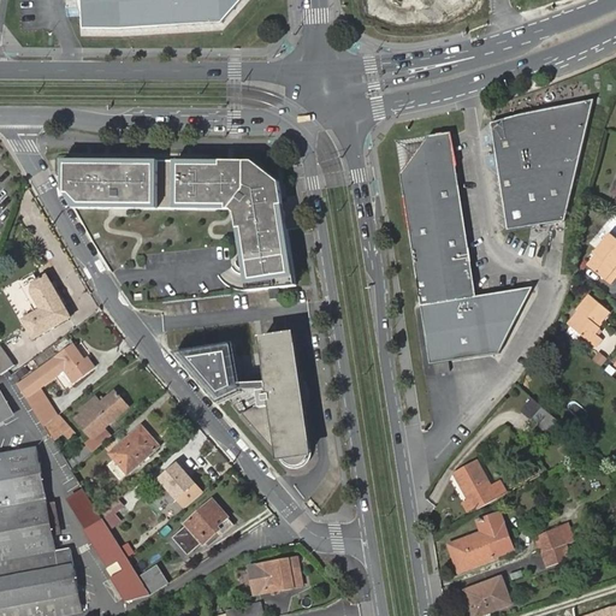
[(83,0),(86,29),(224,27),(247,3),(247,0),(83,0)]
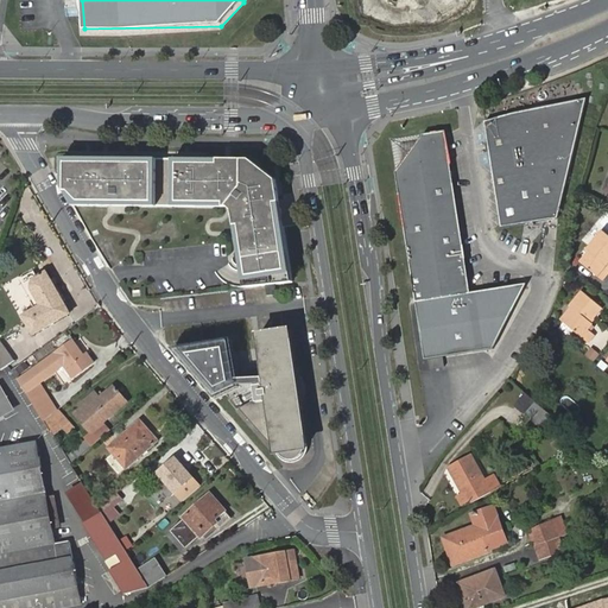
[(487,143),(488,152),(501,229),(557,219),(586,100),(511,115),(483,124),(487,143)]
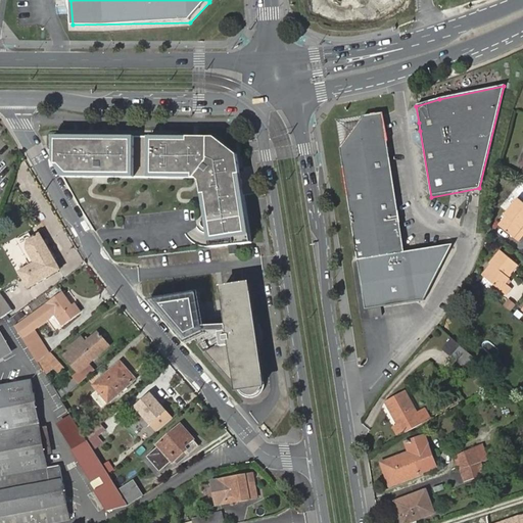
[(405,251),(382,114),(334,123),(353,238),(366,310),(425,300),(440,269),(453,244),(405,251)]
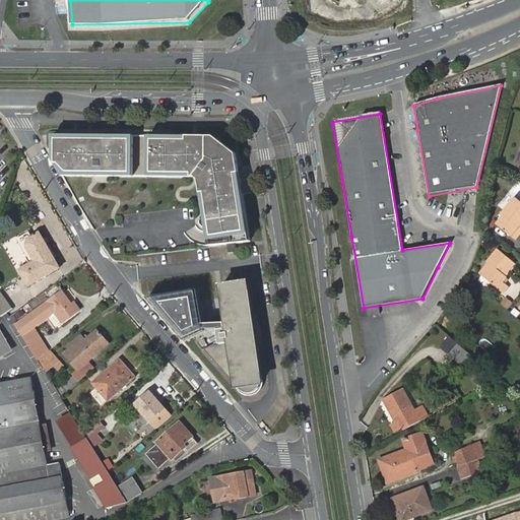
[(251,242),(236,154),(213,138),(136,138),(54,138),(54,164),(64,180),(196,179),(200,182),(209,234),(217,233),(219,245),(228,244),(236,244),(251,242)]
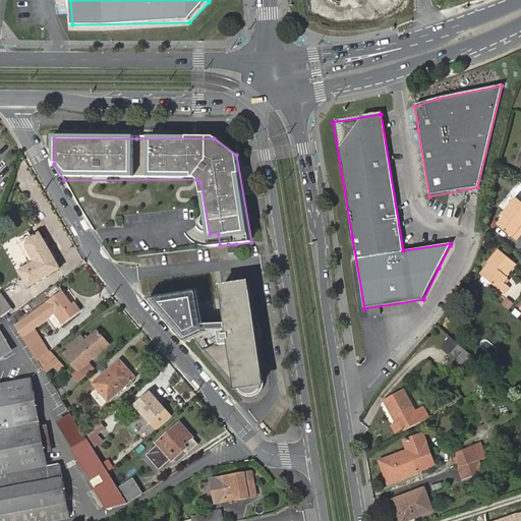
[(519,229),(520,225),(520,201),(515,196),(501,214),(503,215),(496,223),(515,240),(520,232),(520,230),(519,229)]
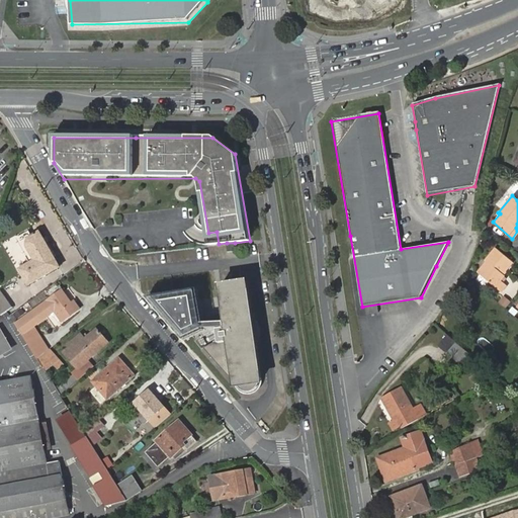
[(34,237),(35,236),(32,233),(20,240),(32,262),(38,259),(32,248),(31,243),(35,238),(34,237)]
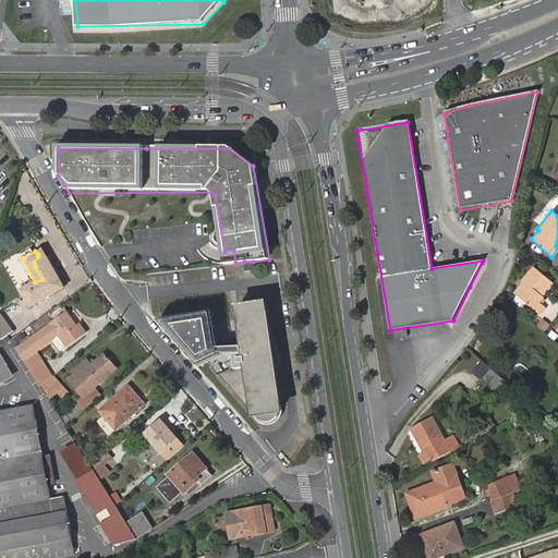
[(43,252),(38,254),(37,255),(38,256),(34,262),(35,267),(41,279),(35,282),(24,290),(35,306),(68,286),(61,275),(58,277),(55,270),(57,268),(47,252),(44,253),(43,252)]
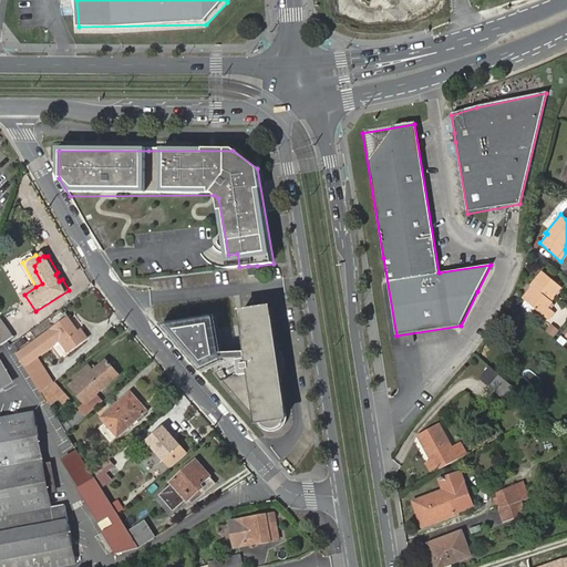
[(257,266),(248,266),(249,276),(258,275),(257,266)]
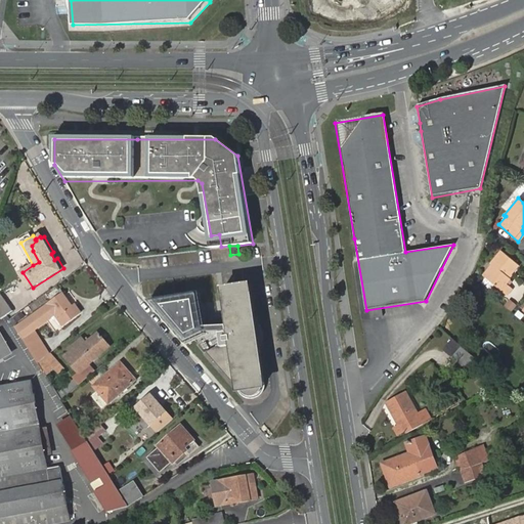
[(56,251),(53,252),(51,254),(54,260),(57,258),(59,257),(56,251)]
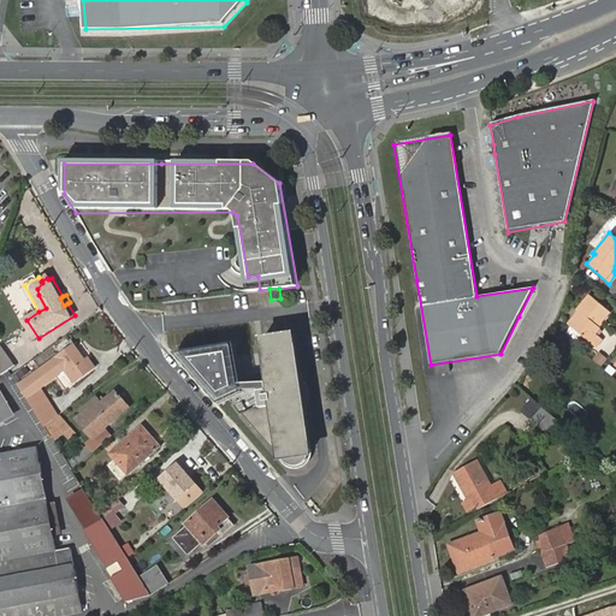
[(597,327),(608,313),(590,296),(576,312),(578,314),(568,325),(594,349),(602,341),(594,335),(599,329),(597,327)]
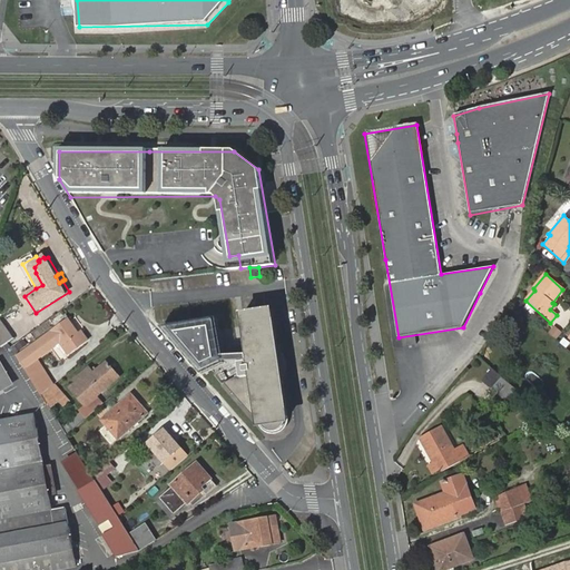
[(569,321),(569,306),(568,304),(560,312),(553,320),(563,328),(569,321)]
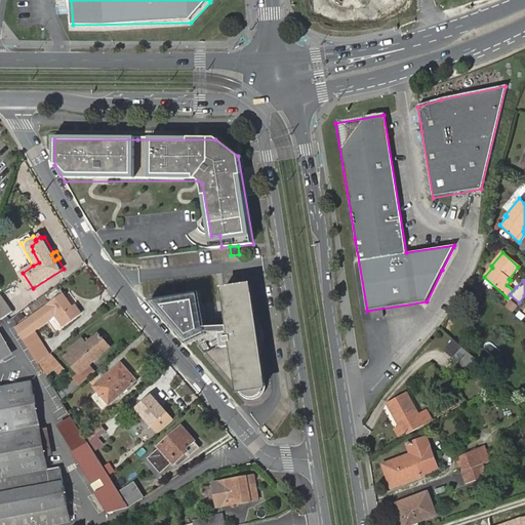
[(205,352),(217,366),(228,373),(231,375),(232,376),(233,377),(235,379),(235,381),(236,384),(237,387),(238,389),(238,391),(239,393),(240,394),(241,395),(242,396),(245,397),(247,397),(249,398),(251,397),(252,397),(254,396),(255,396),(257,394),(257,393),(259,392),(260,388),(261,385),(256,349),(256,347),(255,338),(245,339),(244,333),(253,328),(253,321),(248,286),(242,287),(232,288),(224,289),(228,325),(229,331),(230,335),(224,336),(226,342),(220,345),(205,352)]
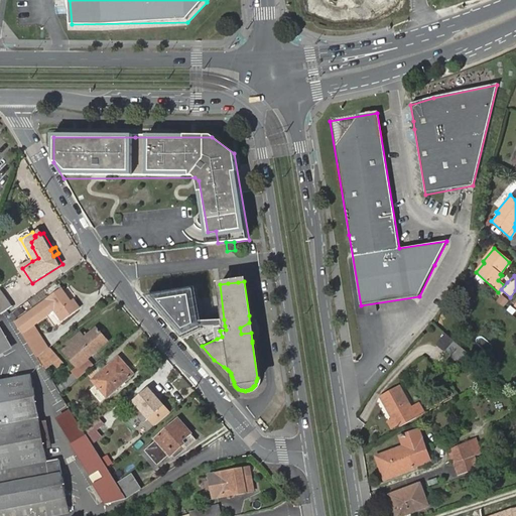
[(224,367),(214,360),(231,380),(232,384),(233,386),(235,388),(238,391),(240,392),(242,392),(244,393),(248,392),(250,391),(254,389),(255,388),(258,384),(259,382),(259,380),(259,378),(254,343),(256,340),(258,336),(259,332),(259,327),(258,324),(257,321),(254,317),(253,316),(251,315),(247,281),(244,281),(249,315),(249,323),(240,328),(241,334),(251,333),(252,341),(252,343),(257,378),(256,381),(255,385),(253,386),(253,387),(251,389),(250,389),(248,390),(247,390),(245,391),(243,390),(241,390),(238,389),(237,388),(236,387),(235,386),(234,384),(234,382),(233,380),(232,377),(231,375),(231,373),(229,371),(228,370),(227,369),(224,367)]
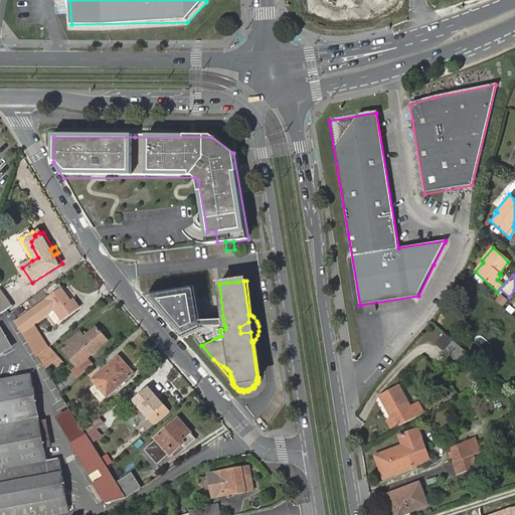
[(194,287),(143,295),(181,338),(201,329),(201,328),(200,322),(194,287)]
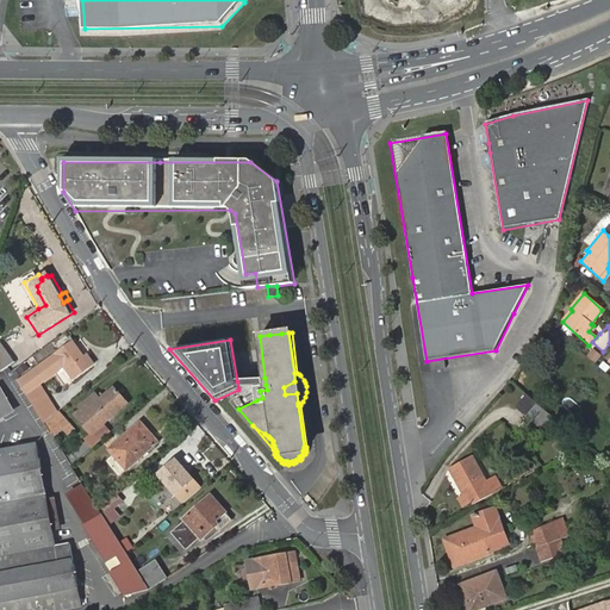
[(1,342),(0,342),(0,372),(10,367),(16,362),(1,342)]
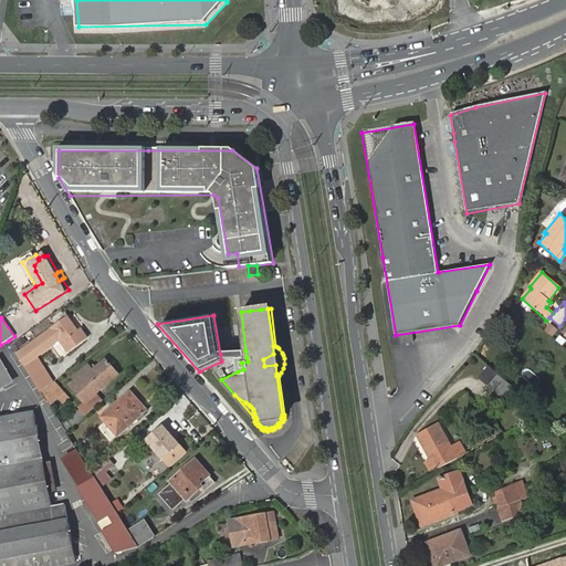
[(67,317),(18,355),(25,367),(42,394),(54,383),(38,357),(60,341),(67,352),(86,337),(81,329),(77,332),(67,317)]
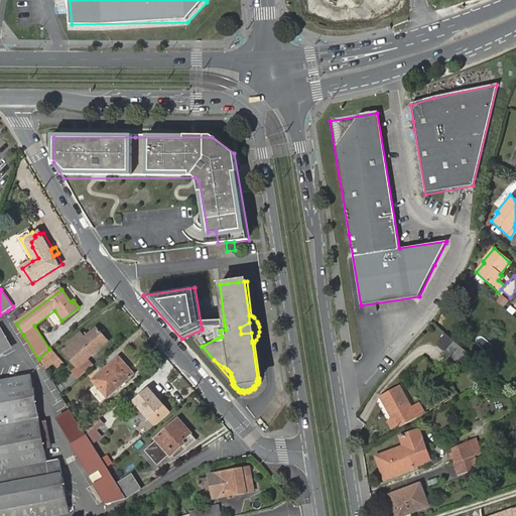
[(496,301),(505,306),(509,298),(501,293),(496,301)]
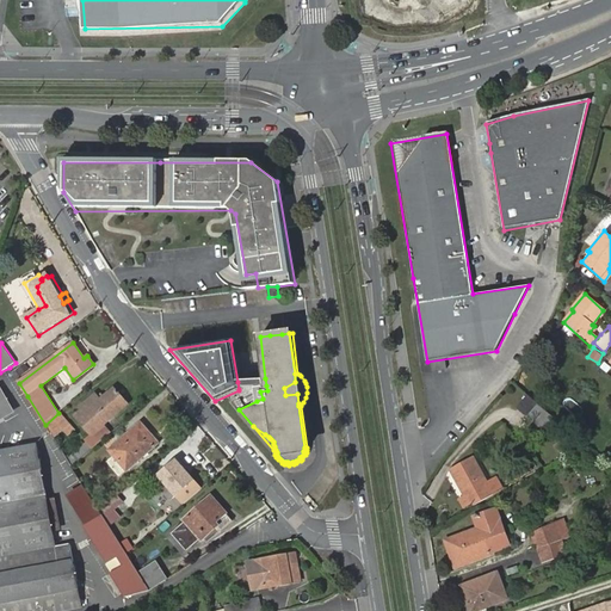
[(18,377),(30,368),(24,362),(12,371),(18,377)]
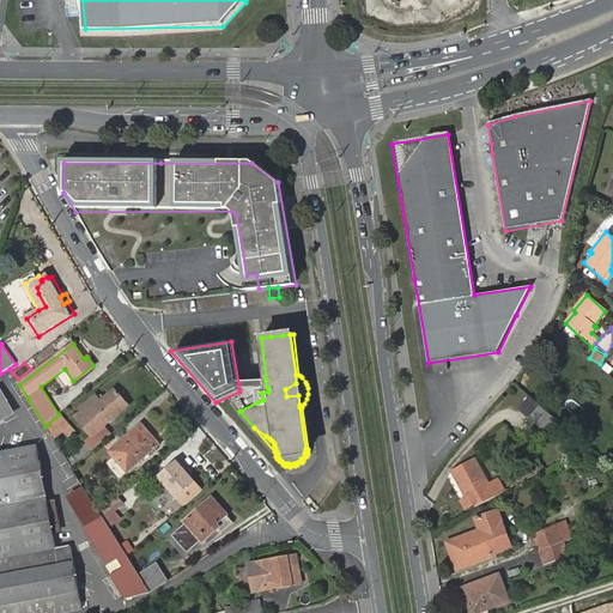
[(267,387),(266,380),(238,383),(240,390),(267,387)]
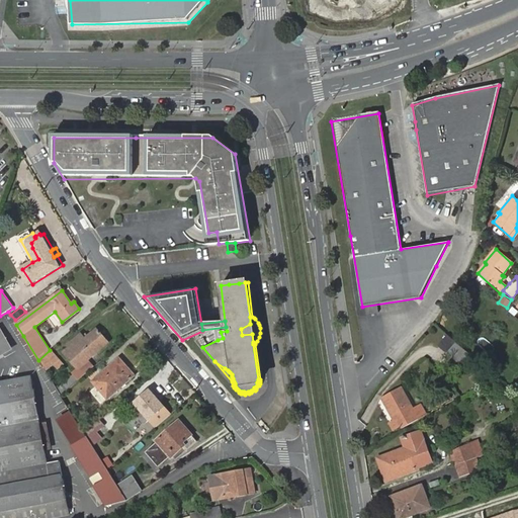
[(217,328),(218,340),(223,338),(221,332),(227,331),(226,327),(217,328)]
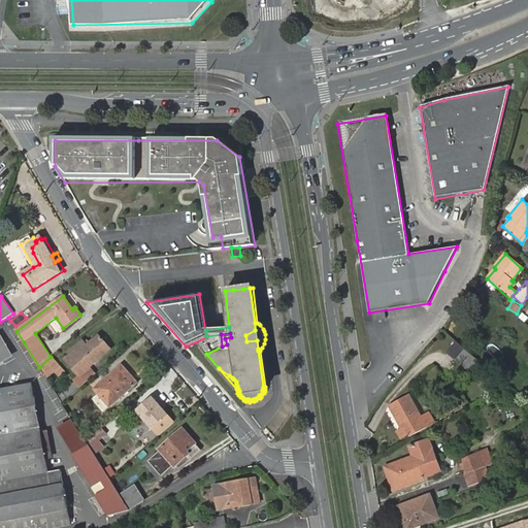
[(0,336),(0,358),(9,354),(0,336)]
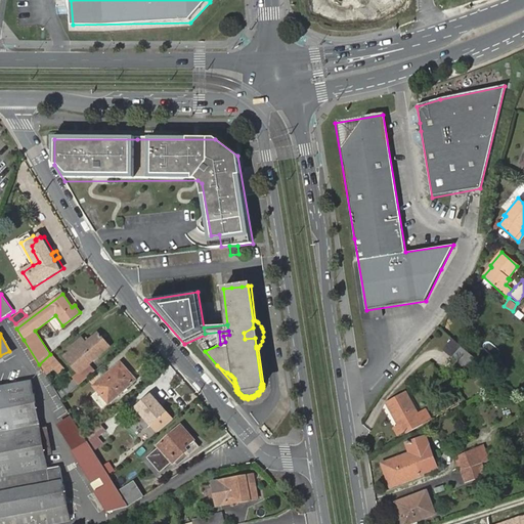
[(87,345),(84,341),(82,340),(70,351),(71,352),(64,358),(78,373),(108,346),(102,338),(103,337),(102,335),(100,336),(99,334),(90,342),(87,345)]
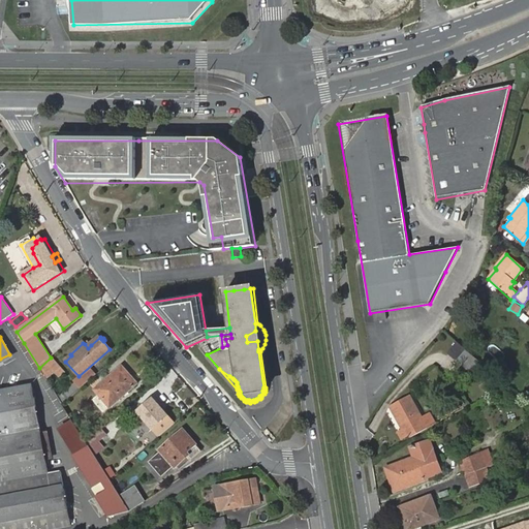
[(479,361),(465,348),(456,360),(470,372),(479,361)]
